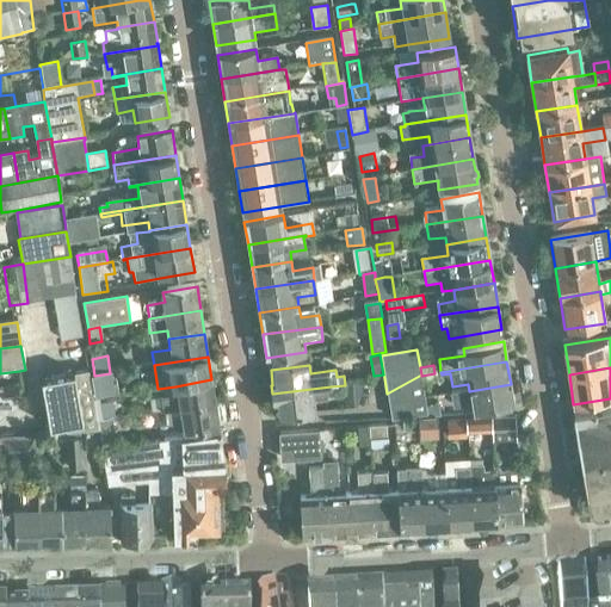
[(113,390),(110,373),(94,376),(98,392),(113,390)]
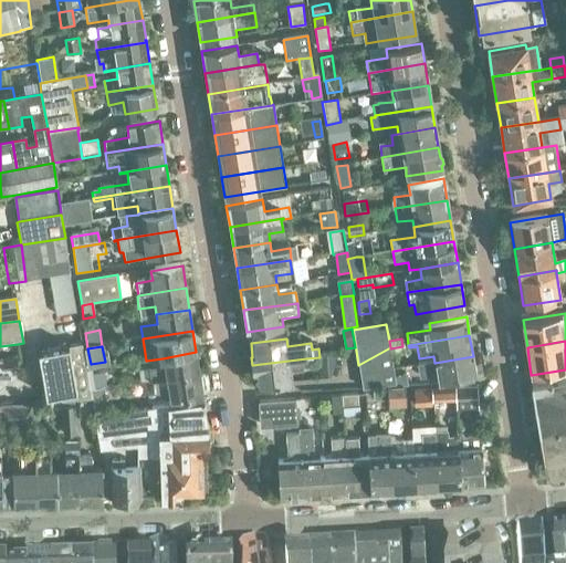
[(404,354),(402,346),(390,348),(391,356),(404,354)]
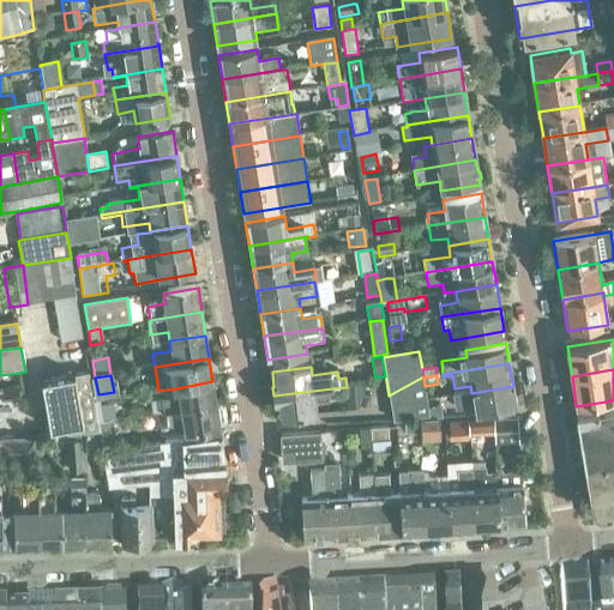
[(67,434),(82,433),(97,432),(92,402),(78,404),(73,376),(41,382),(49,433),(65,430),(66,435),(67,434)]
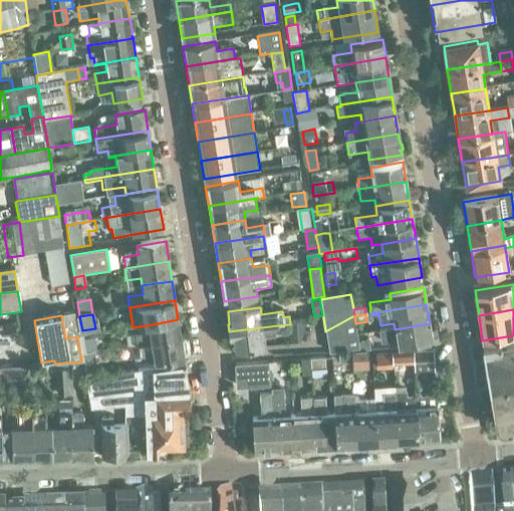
[(328,354),(359,349),(357,336),(355,323),(354,316),(354,315),(325,331),(328,354)]
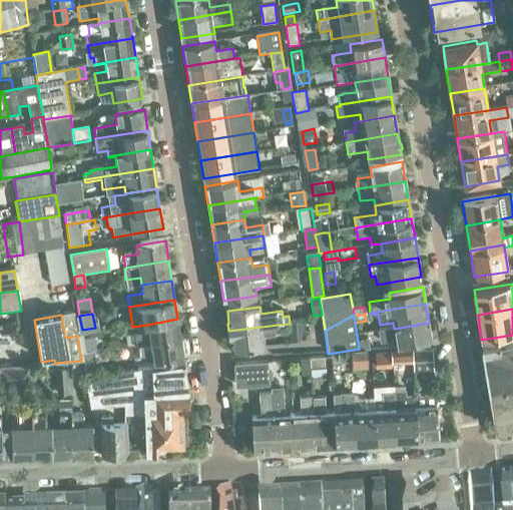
[(125,337),(127,348),(180,339),(177,319),(147,325),(148,334),(125,337)]
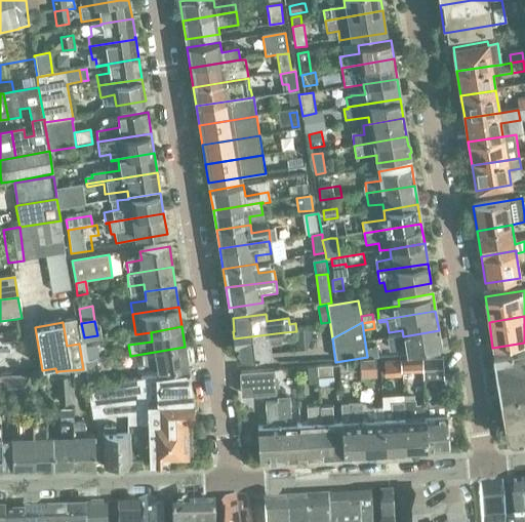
[(10,334),(3,335),(4,346),(17,345),(16,339),(19,338),(18,328),(10,329),(10,334)]
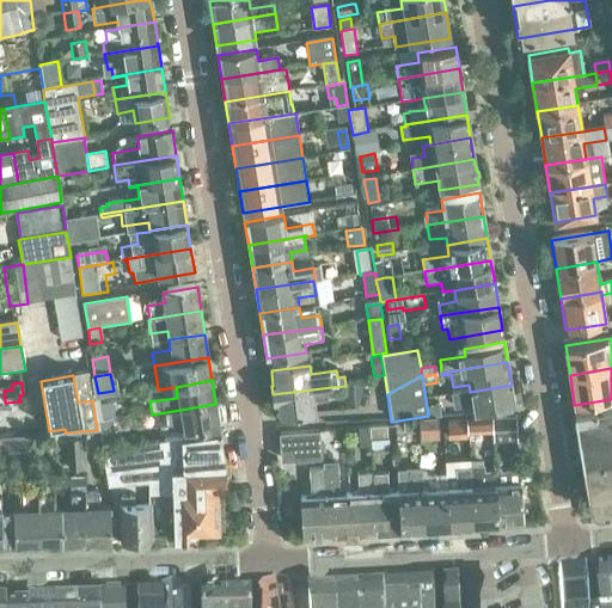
[(361,384),(346,386),(347,395),(362,394),(361,384)]
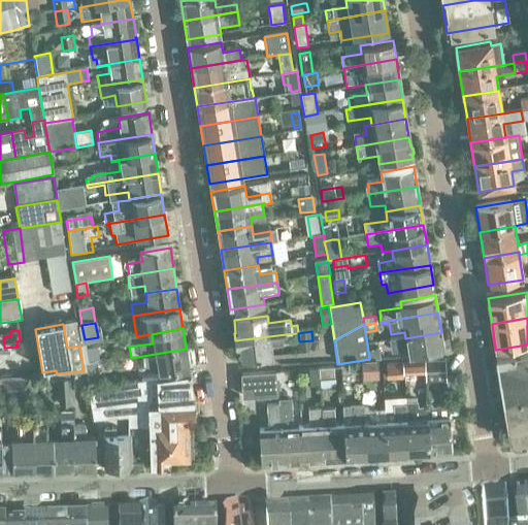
[(444,351),(441,332),(405,338),(389,341),(391,354),(408,352),(409,357),(444,351)]
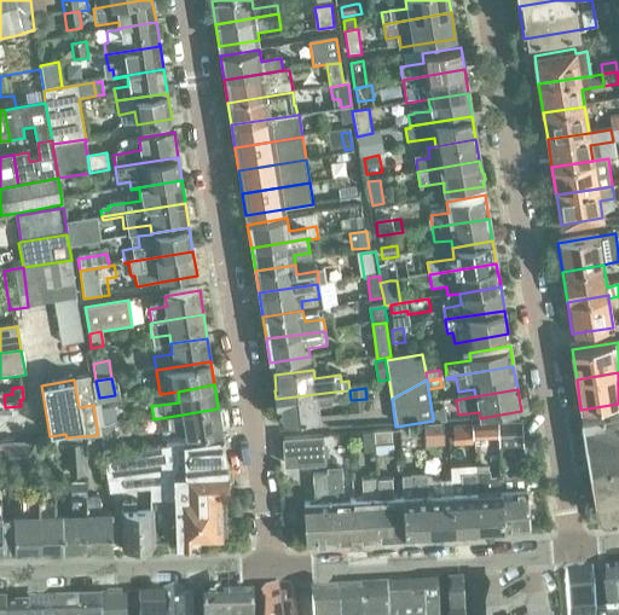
[(279,422),(318,418),(318,410),(333,408),(331,399),(336,398),(335,392),(276,399),(277,406),(278,406),(279,422)]
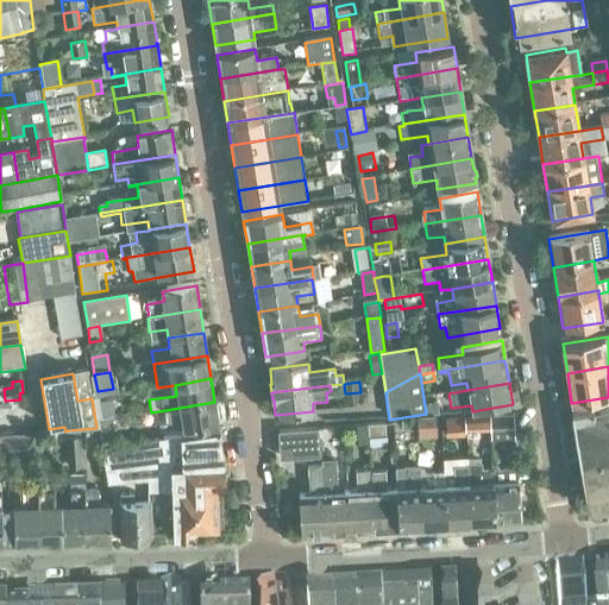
[(0,417),(20,403),(20,399),(5,401),(4,389),(0,389),(0,417)]
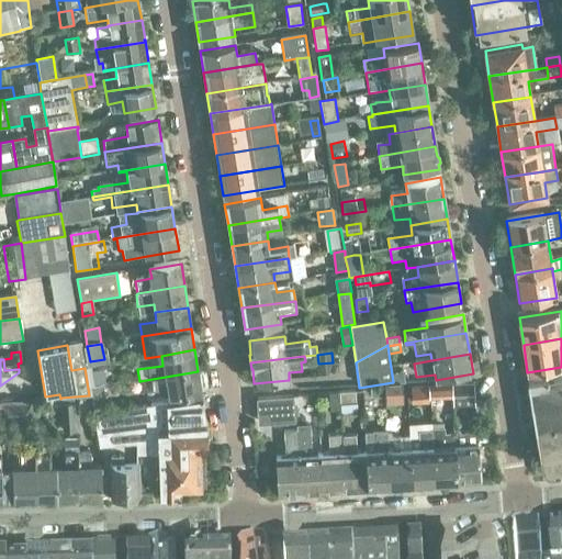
[(89,388),(90,388),(101,387),(105,386),(103,366),(87,369),(89,388)]
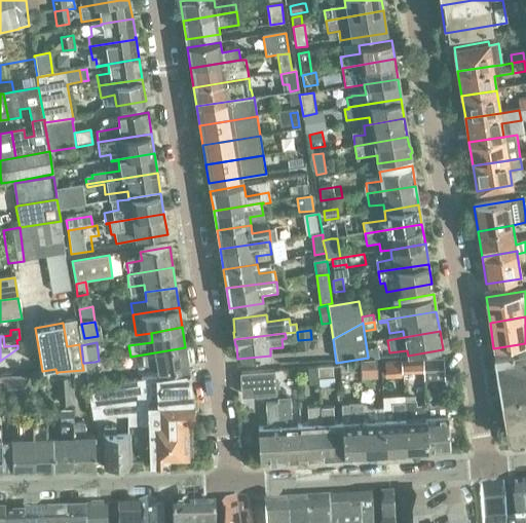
[(376,342),(366,344),(368,358),(368,360),(376,360),(378,360),(376,342)]
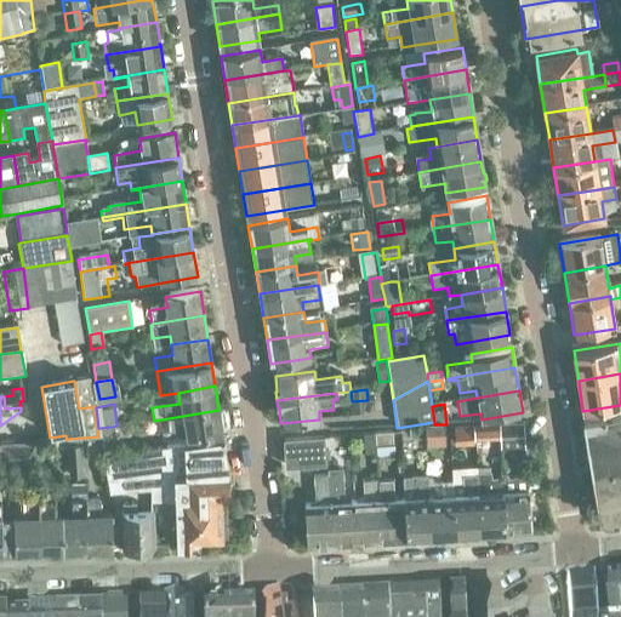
[(223,435),(218,410),(154,421),(157,436),(187,432),(188,440),(223,435)]
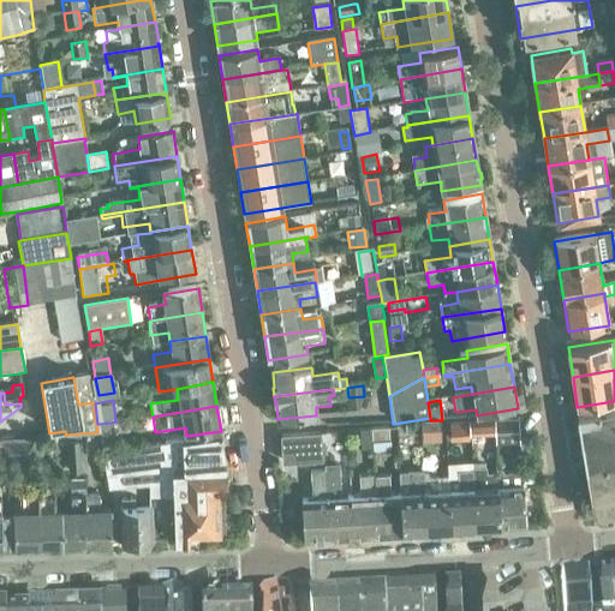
[(614,411),(577,417),(581,444),(614,438),(614,411)]
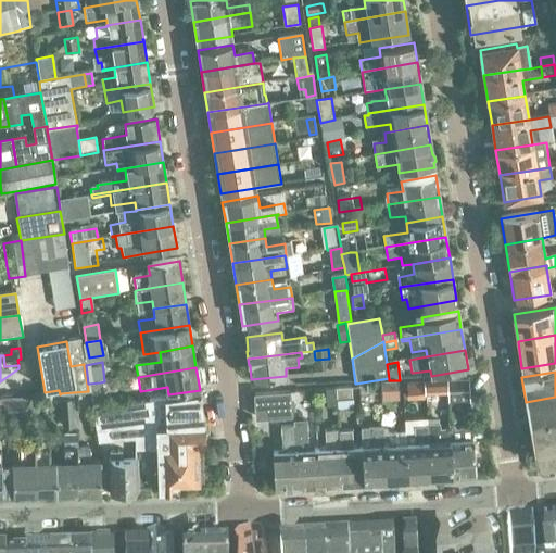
[(397,401),(397,380),(389,380),(380,381),(380,382),(381,393),(381,402),(397,401)]
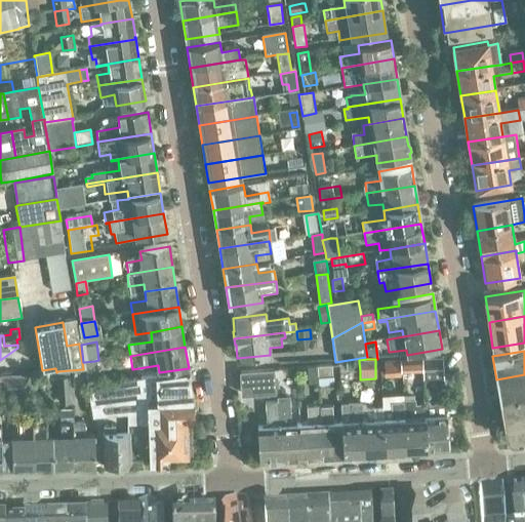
[(421,372),(421,360),(401,361),(402,373),(421,372)]
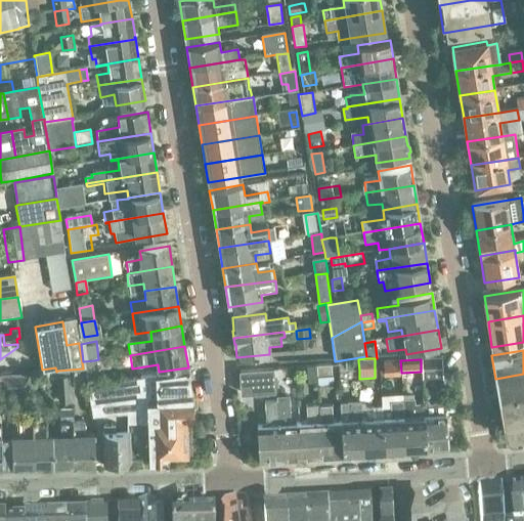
[(444,379),(442,359),(422,361),(424,380),(444,379)]
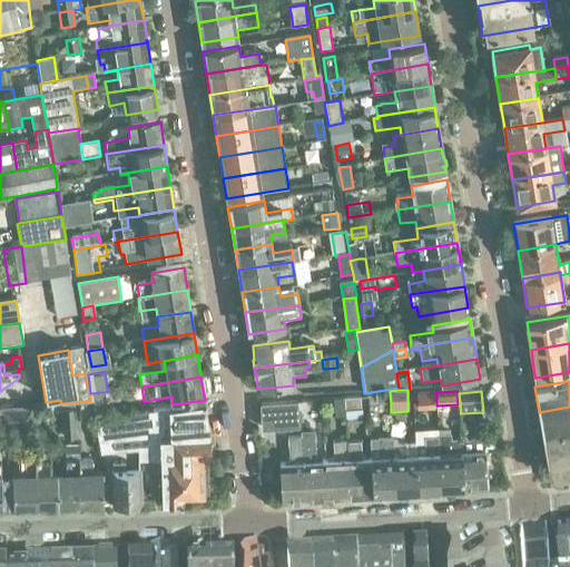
[(102,392),(91,393),(95,421),(107,419),(102,392)]
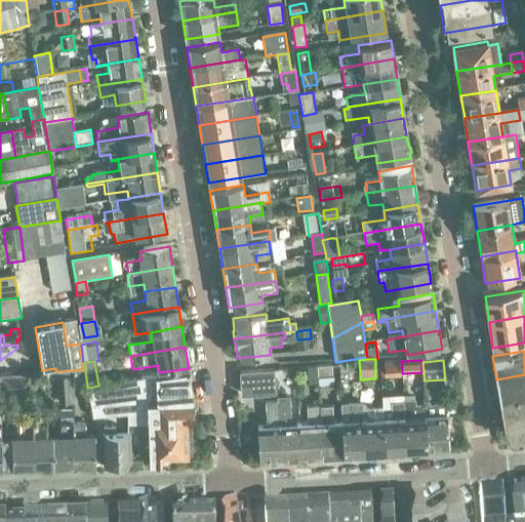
[(347,372),(360,371),(359,361),(346,362),(347,372)]
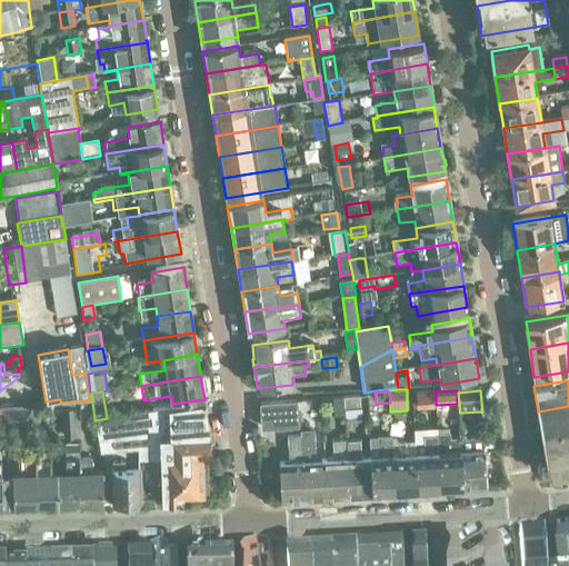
[(432,393),(416,395),(417,411),(433,409),(432,393)]
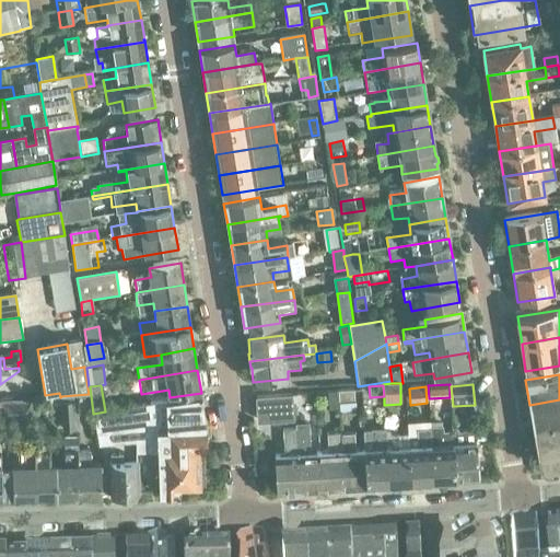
[(338,405),(356,404),(356,392),(338,393),(338,405)]
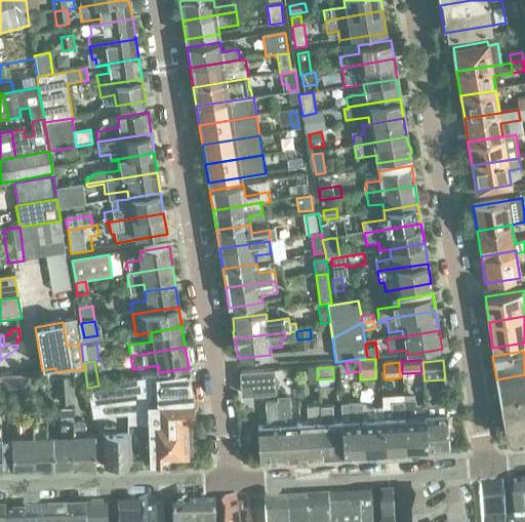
[(318,385),(317,379),(317,368),(308,369),(310,385),(318,385)]
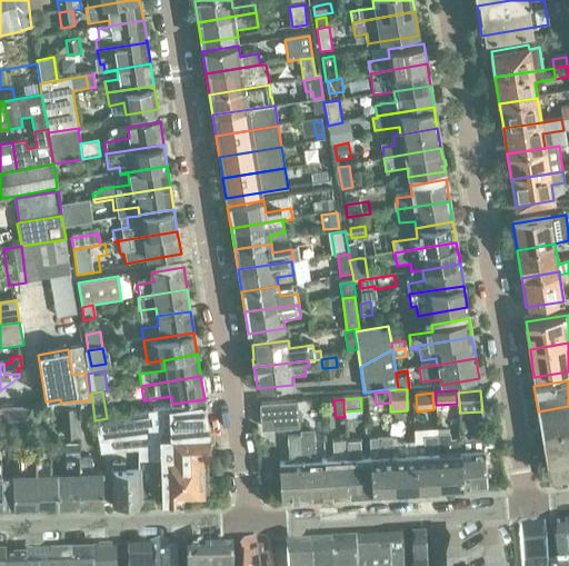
[(158,482),(159,498),(162,498),(162,505),(182,504),(182,499),(205,499),(205,495),(208,495),(208,484),(203,484),(202,458),(211,458),(210,434),(205,403),(93,420),(99,455),(138,452),(138,463),(150,462),(161,462),(161,482),(158,482)]
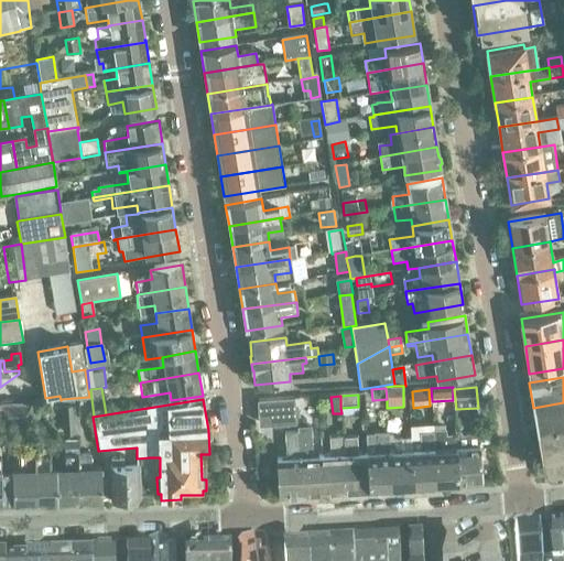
[(295,423),(295,399),(258,401),(259,425),(295,423)]
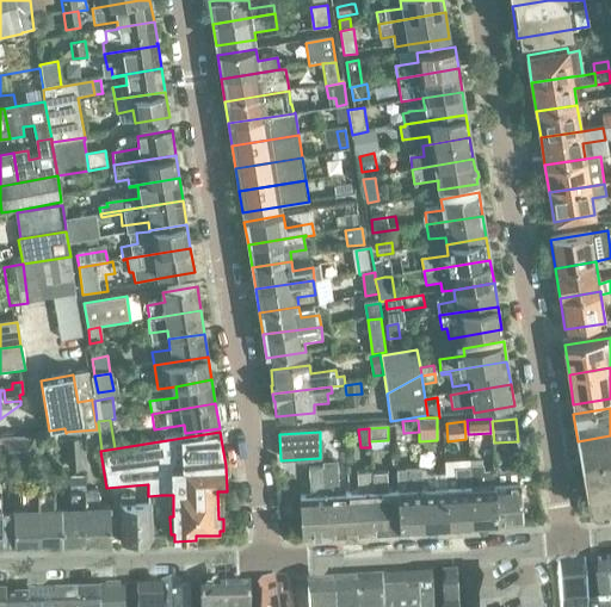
[(581,468),(610,462),(610,435),(578,441),(581,468)]
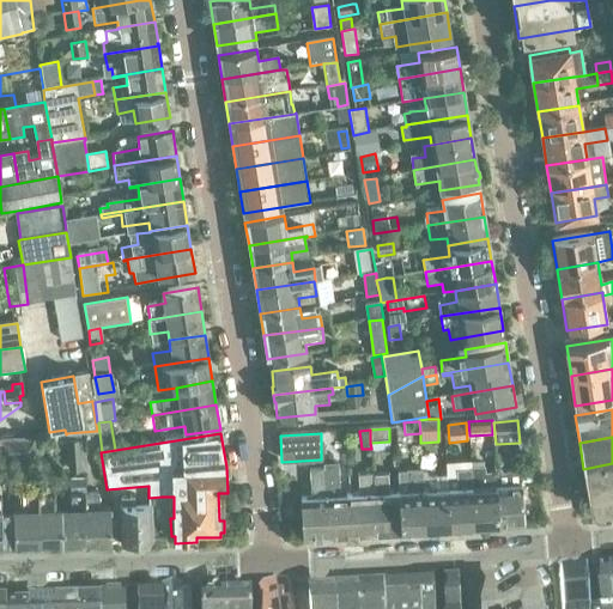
[(67,442),(67,455),(82,455),(82,442),(74,442),(67,442)]
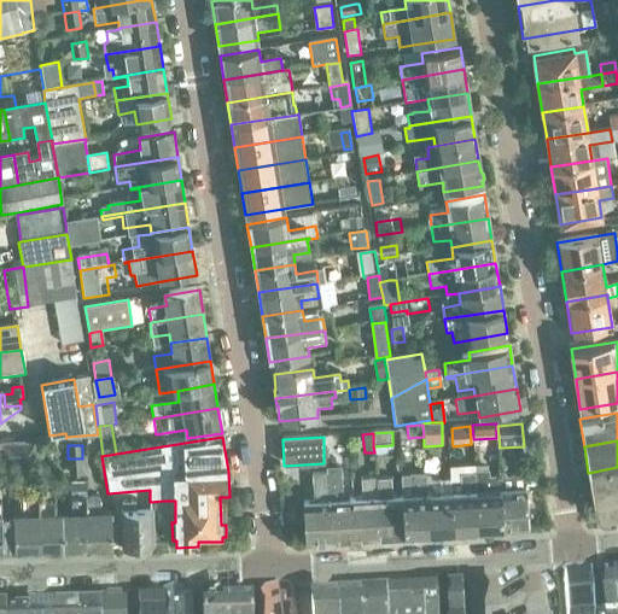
[(34,446),(22,448),(22,462),(35,461),(34,446)]
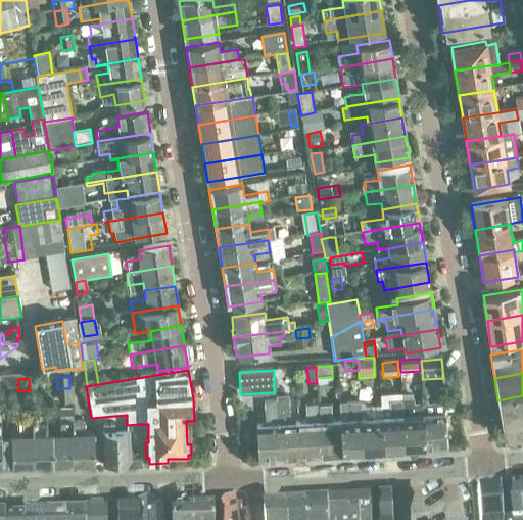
[(0,379),(0,393),(16,393),(17,406),(30,406),(30,390),(18,391),(18,379),(0,379)]
